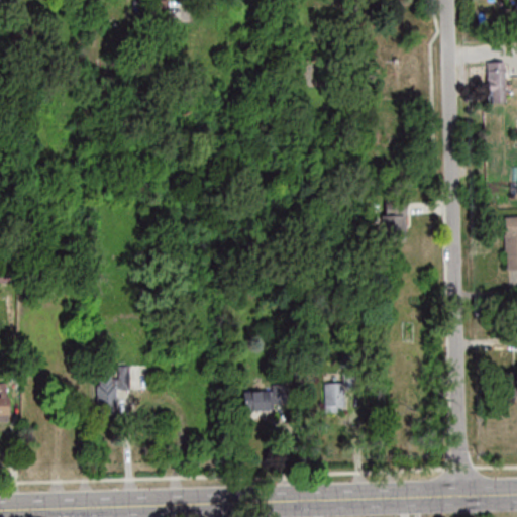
[(505,73),(488,73),(488,101),(505,101),(505,73)]
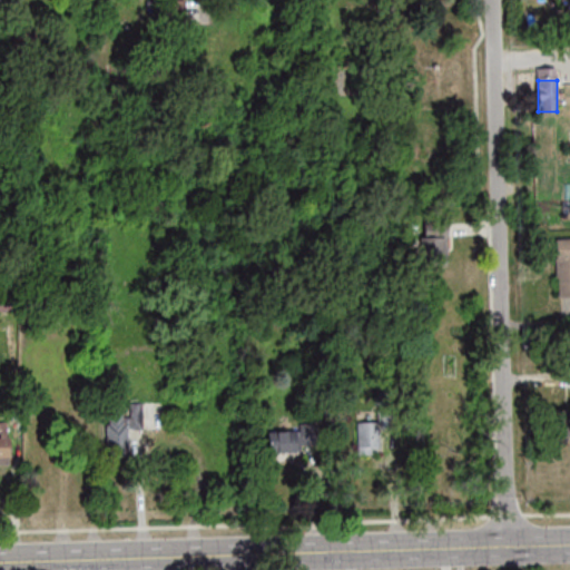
[(449,265),(449,223),(421,223),(421,265),(449,265)]
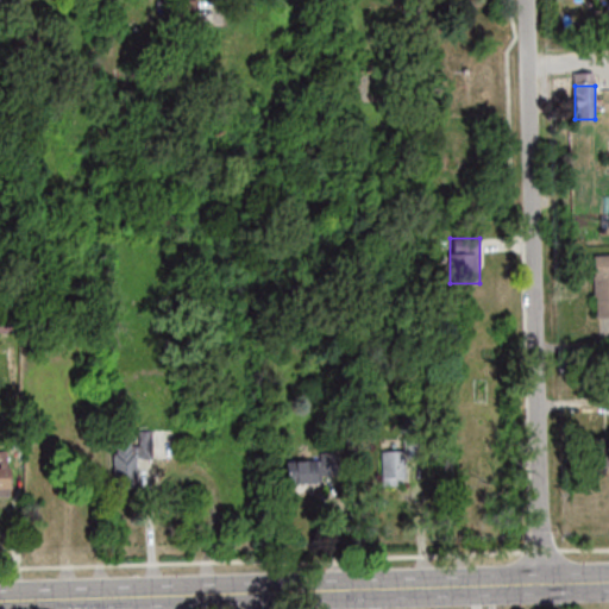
[(608,255),(595,255),(595,316),(608,316),(608,255)]
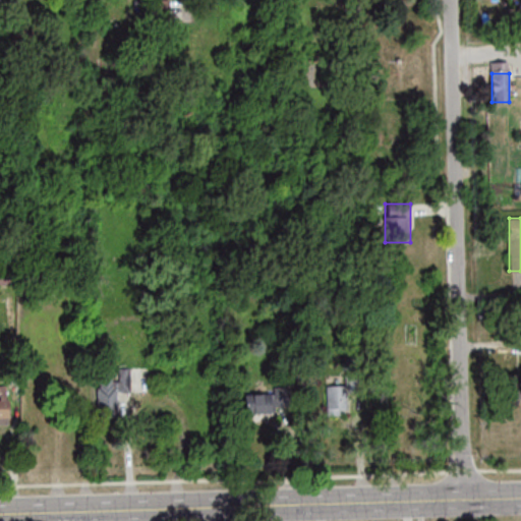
[(98,368),(98,415),(117,415),(117,391),(147,391),(147,366),(122,366),(122,379),(114,379),(114,368),(98,368)]
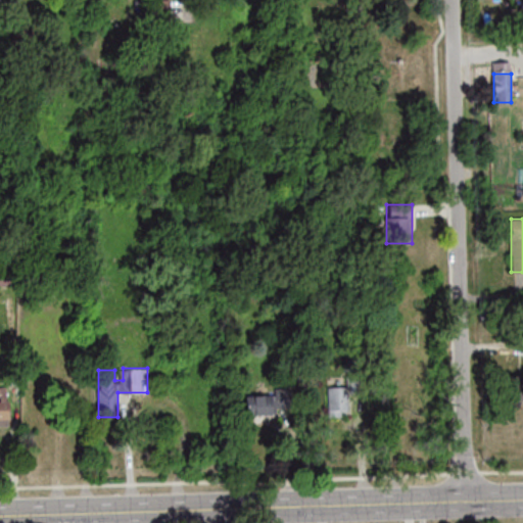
[(328,416),(348,416),(348,386),(328,386),(328,416)]
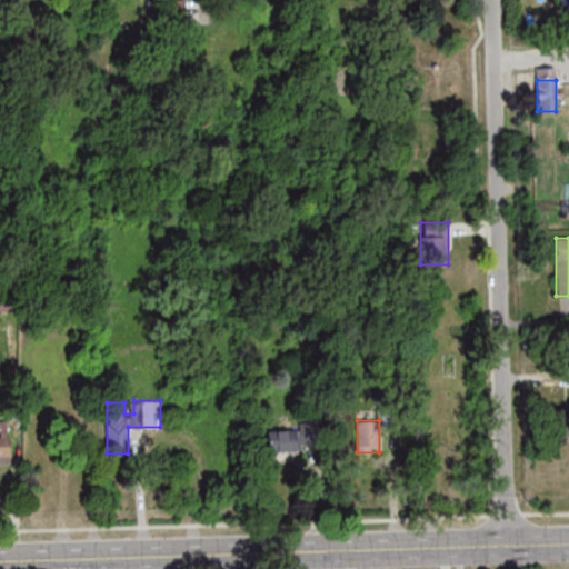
[(268,452),(296,452),(296,429),(268,429),(268,452)]
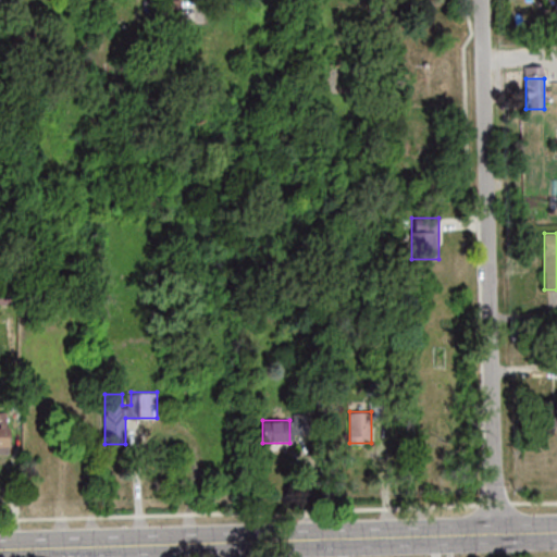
[(0,453),(10,453),(10,431),(0,430),(0,453)]
